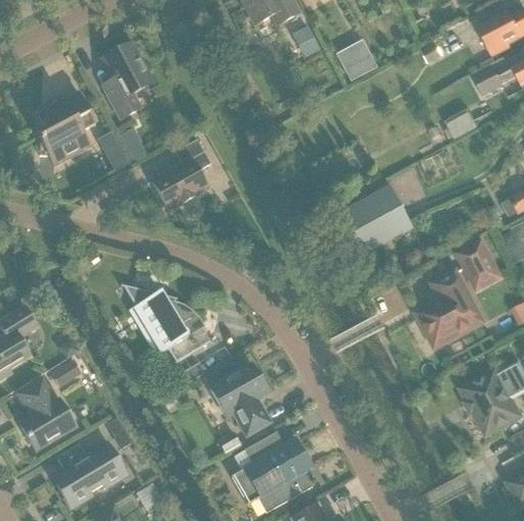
[(301,11),(295,0),(240,0),(253,25),(271,15),(276,26),(301,11)]
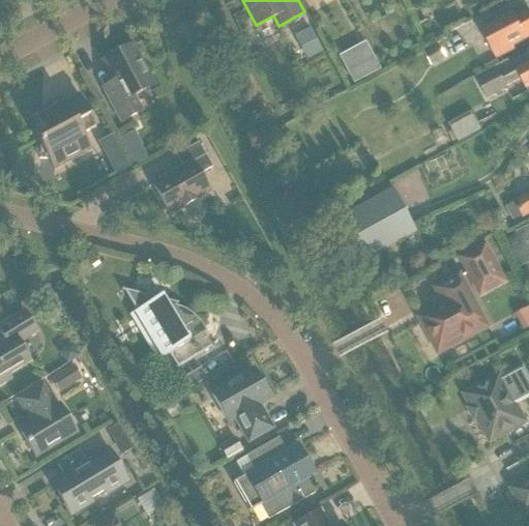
[(528,8),(516,16),(515,12),(485,29),(498,55),(516,46),(513,42),(528,35),(528,8)]
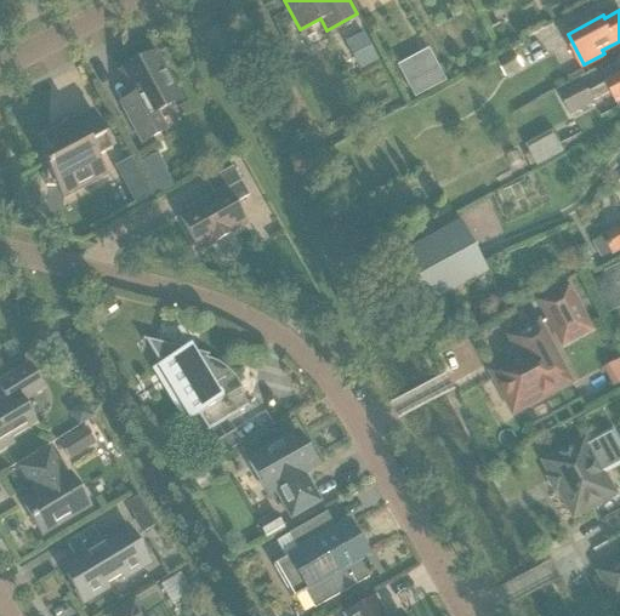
[(427,46),(397,63),(414,93),(444,78),(427,46)]
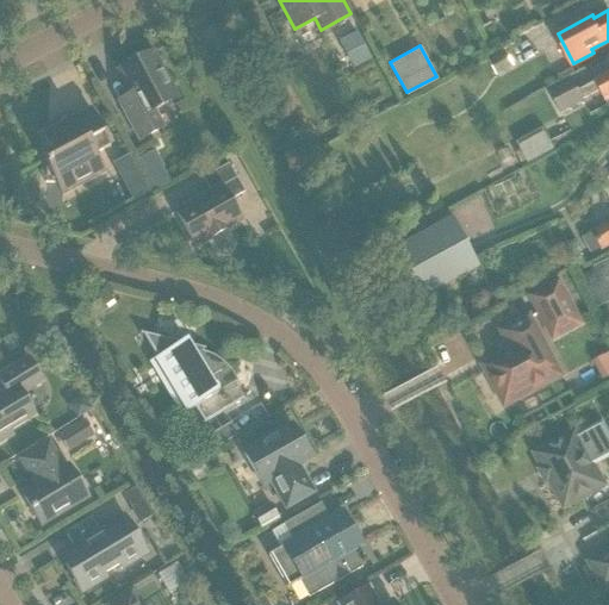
[(490,56),(498,72),(515,62),(507,47),(490,56)]
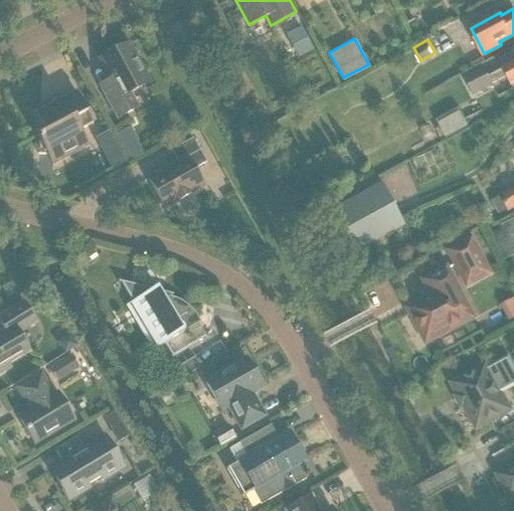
[(112,76),(101,82),(118,116),(135,107),(127,92),(150,79),(130,41),(101,56),(112,76)]
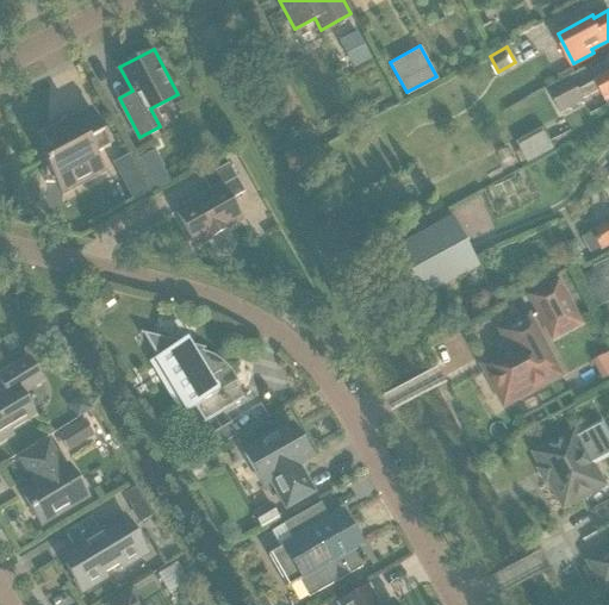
[(608,98),(608,70),(596,78),(597,79),(580,87),(575,75),(551,88),(561,108),(585,97),(584,95),(601,86),(608,98)]
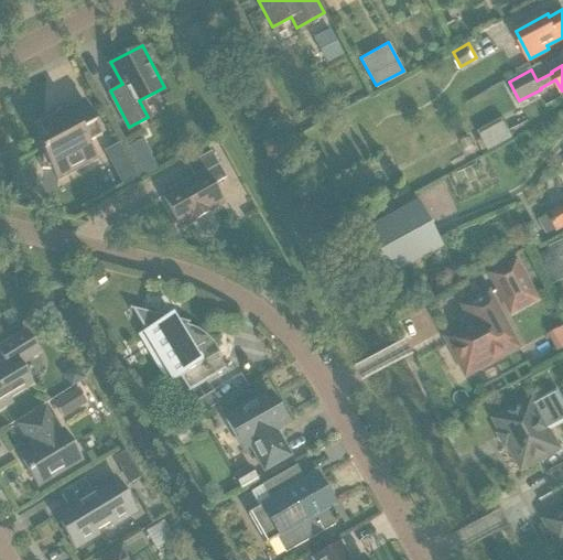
[(53,165),(58,176),(98,155),(88,139),(103,131),(85,97),(41,120),(49,135),(44,137),(43,147),(45,151),(44,152),(43,165),(53,165)]
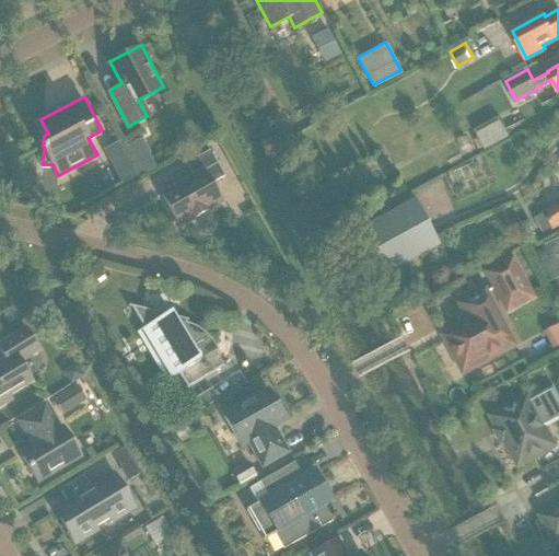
[(162,192),(181,223),(193,217),(194,217),(209,208),(208,208),(222,200),(211,181),(225,173),(210,148),(187,161),(194,173),(185,177),(185,178),(162,192)]
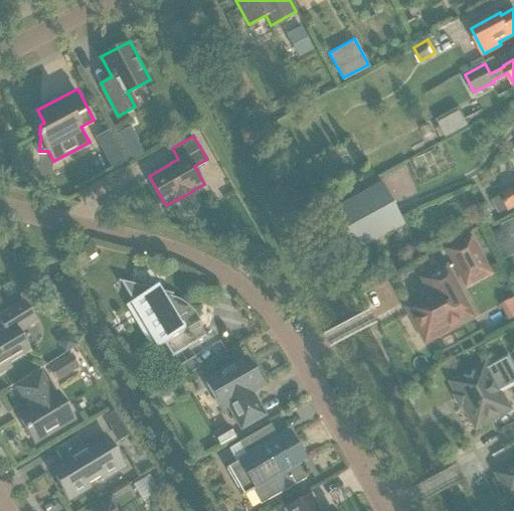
[(405,222),(383,180),(327,210),(349,252),(405,222)]
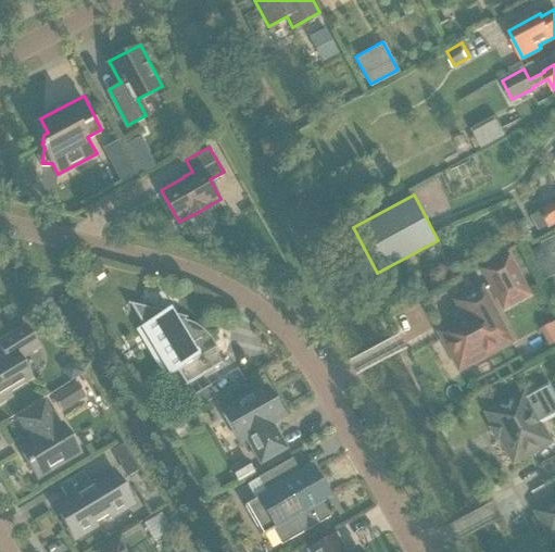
[(554,198),(539,207),(549,226),(554,222),(554,198)]
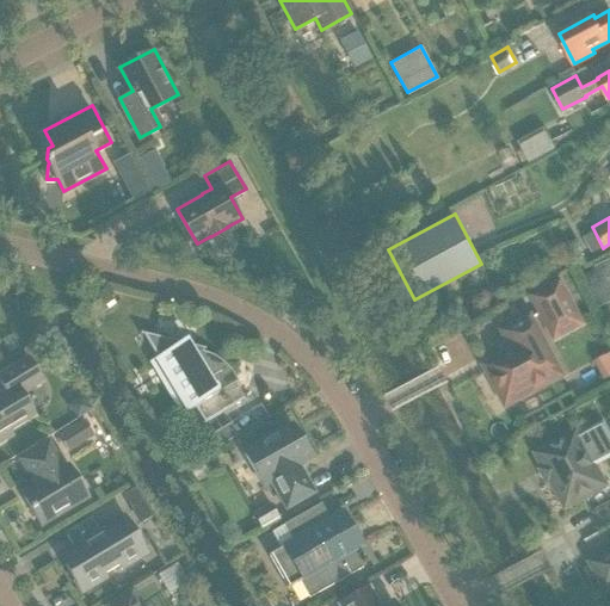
[(597,266),(584,272),(590,285),(604,279),(597,266)]
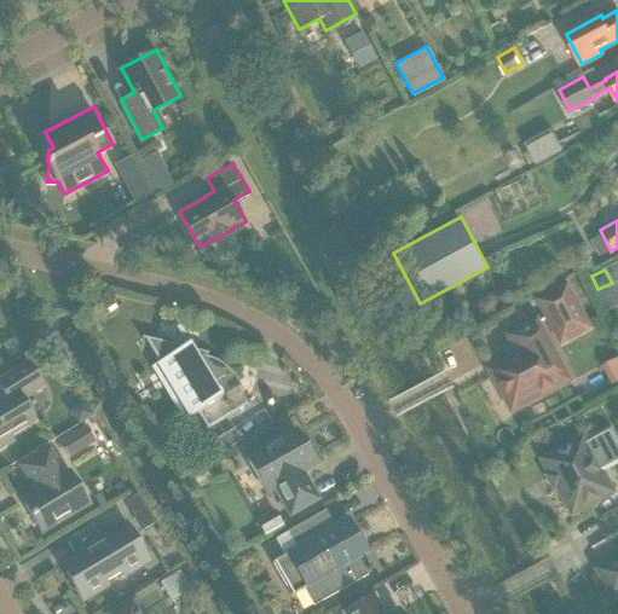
[(567,282),(541,296),(565,340),(591,325),(567,282)]
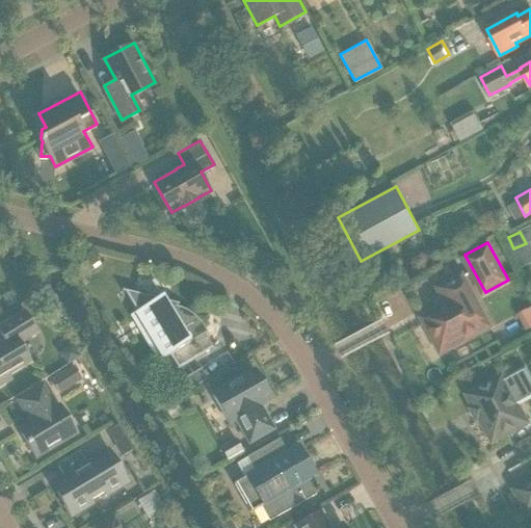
[(431,333),(441,351),(490,324),(462,273),(439,286),(448,302),(422,316),(426,322),(425,324),(429,333),(431,333)]
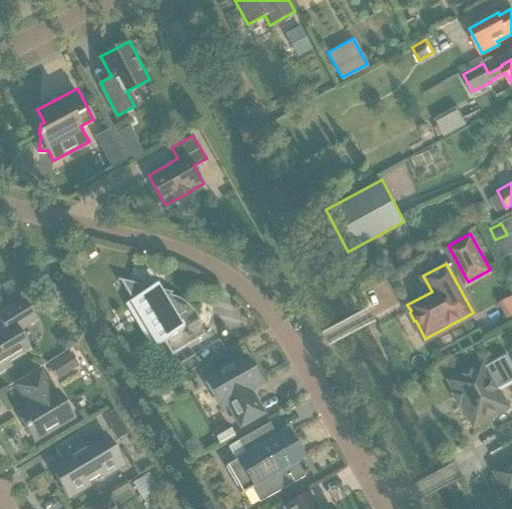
[(118,278),(121,279),(159,343),(164,340),(172,352),(170,353),(171,354),(206,334),(200,324),(202,322),(196,311),(187,301),(172,294),(173,291),(118,277),(118,278)]
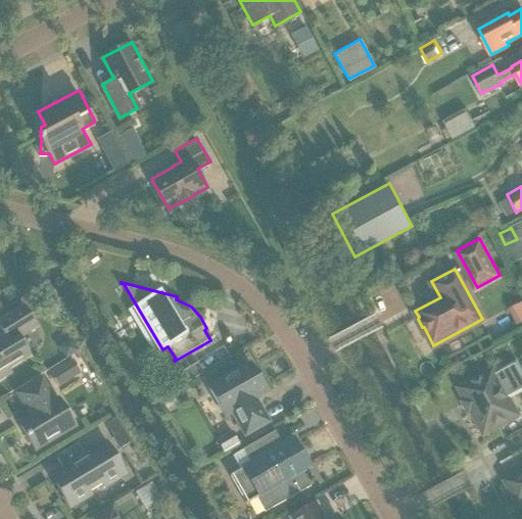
[(25,302),(0,317),(0,323),(5,331),(0,333),(0,376),(12,370),(10,366),(31,354),(19,335),(37,324),(25,302)]
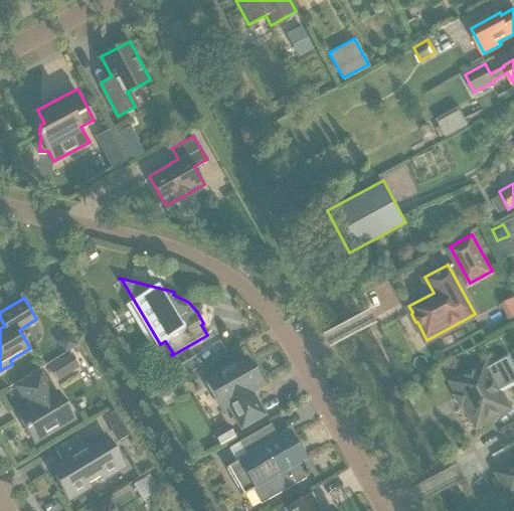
[(71,351),(50,365),(58,378),(80,365),(71,351)]
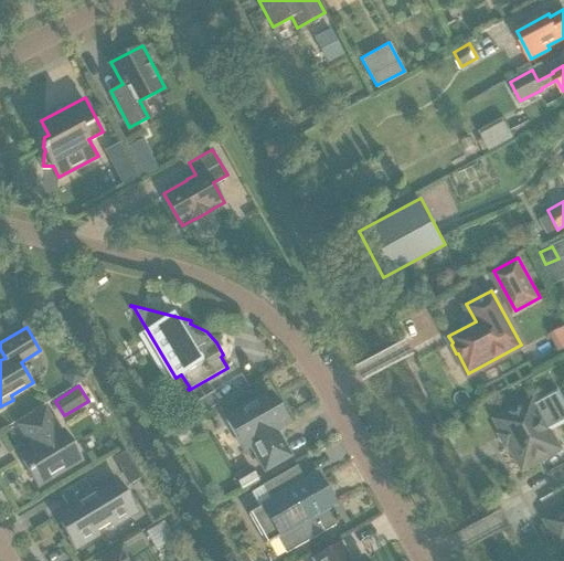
[(214,389),(195,400),(202,411),(221,401),(214,389)]
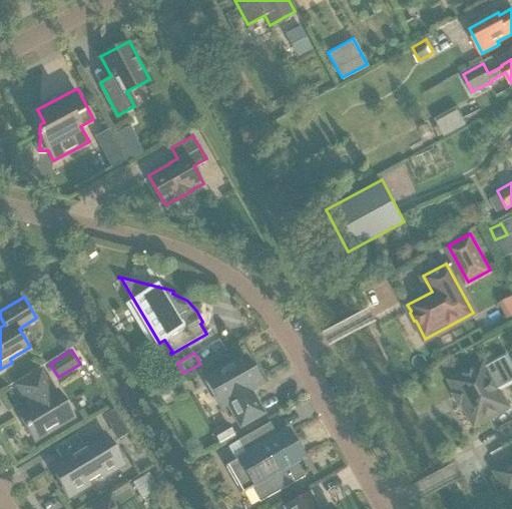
[(263,382),(246,354),(205,378),(221,406),(227,402),(240,425),(266,412),(251,388),(263,382)]
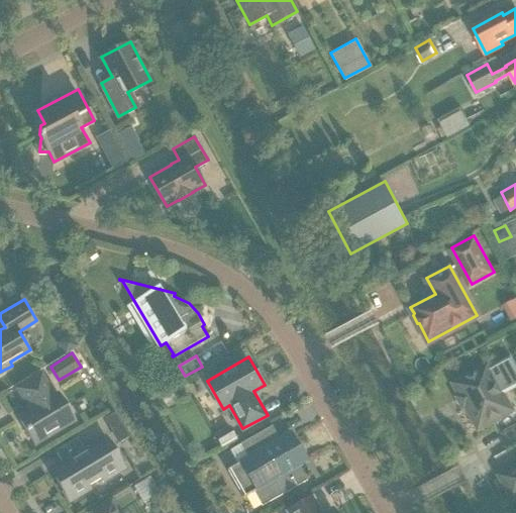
[(491,368),(489,363),(454,382),(461,393),(458,395),(465,406),(468,405),(480,427),(513,409),(503,390),(515,383),(515,366),(511,356),(491,368)]
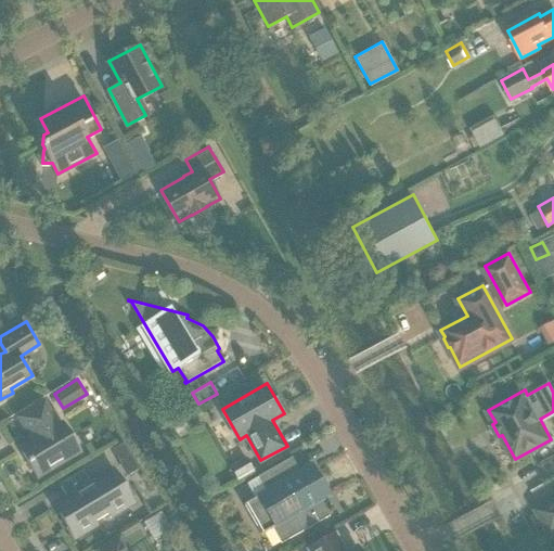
[(60,423),(46,399),(18,415),(33,439),(21,447),(38,475),(80,449),(63,421),(60,423)]
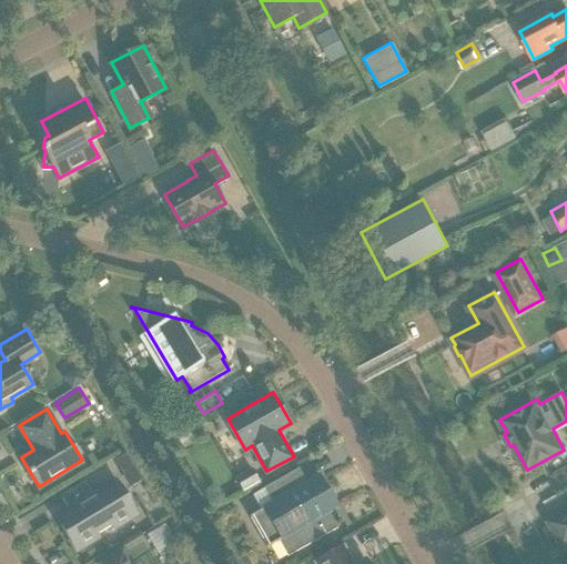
[(127,451),(115,459),(123,471),(134,464),(127,451)]
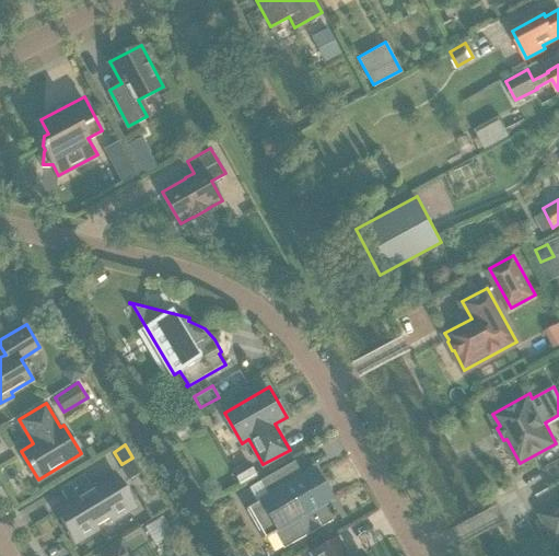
[(257,500),(246,507),(264,537),(276,531),(284,546),(334,518),(325,502),(333,498),(315,467),(304,474),(295,459),(260,478),(261,479),(249,486),(257,500)]
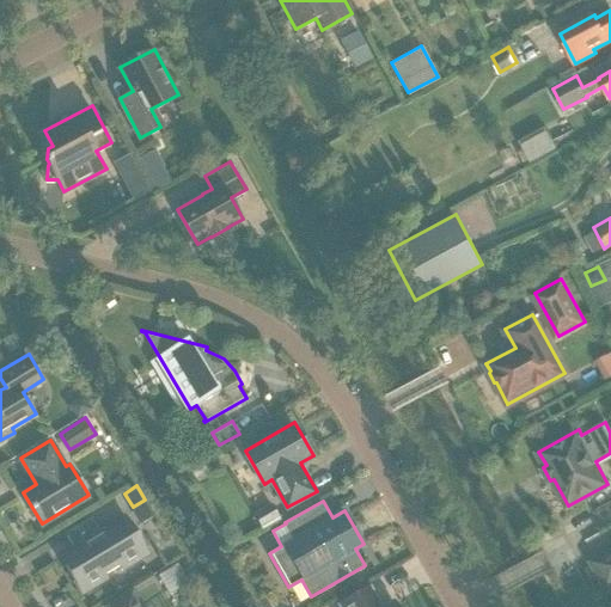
[(75,545),(63,552),(72,565),(68,568),(74,577),(78,575),(86,588),(108,575),(105,571),(120,563),(122,566),(144,553),(122,517),(102,529),(92,514),(66,531),(75,545)]
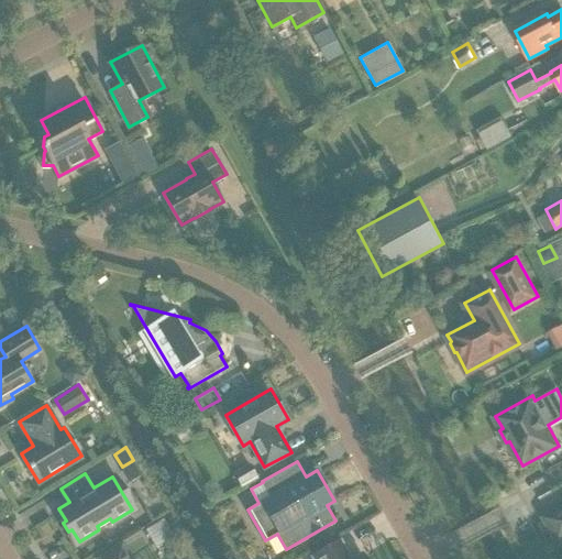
[(561,507),(546,516),(559,541),(561,540),(561,507)]
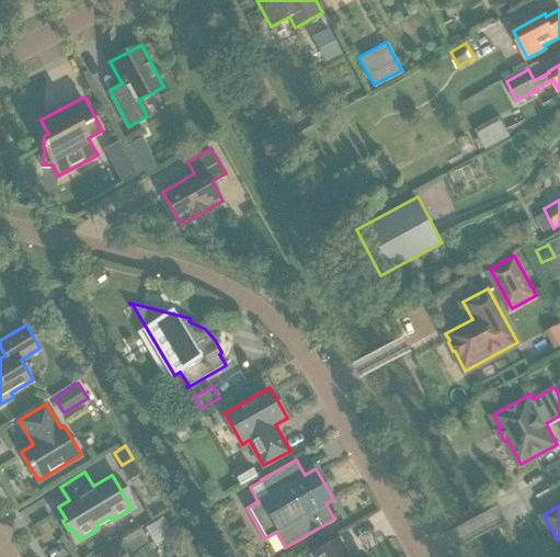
[(351,556),(340,536),(312,553),(313,556),(366,556),(362,549),(351,556)]
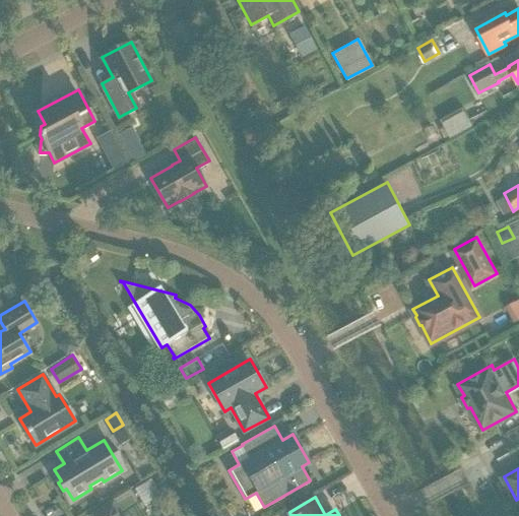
[(121,515),(113,502),(91,515),(121,515)]
